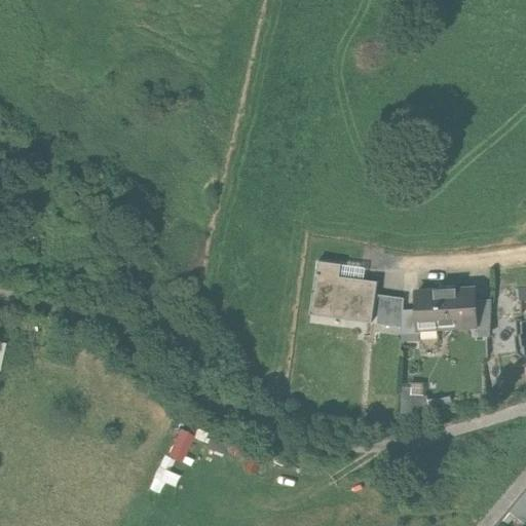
[(320,263),(311,315),(372,325),(378,284),(341,278),(342,266),(320,263)]
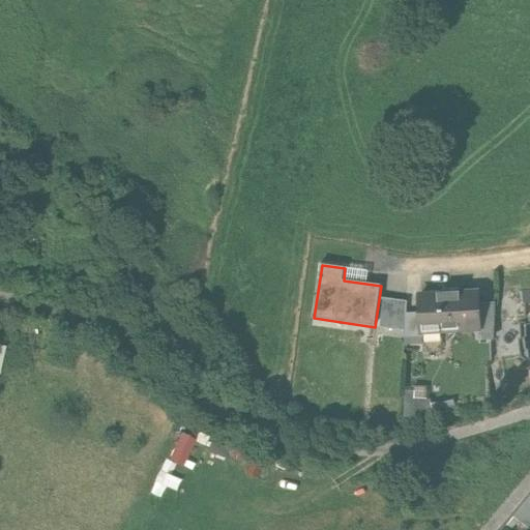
[(419,295),(419,313),(422,313),(423,330),(476,327),(481,327),(480,303),(479,291),(419,295)]
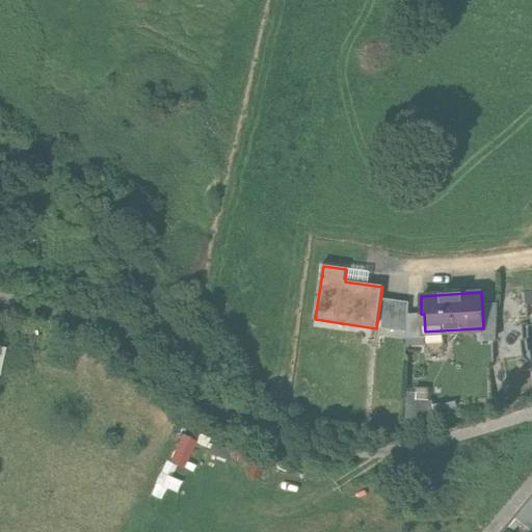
[(421,314),(406,315),(407,303),(386,300),(381,329),(405,333),(405,347),(425,346),(425,331),(424,314),(421,314)]
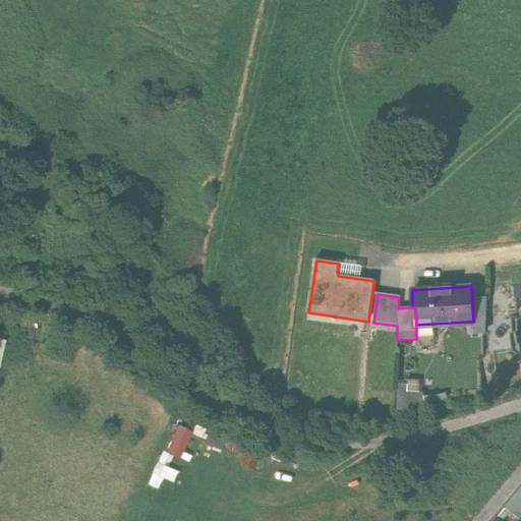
[(468,335),(485,334),(487,297),(472,298),(473,322),(468,322),(468,335)]
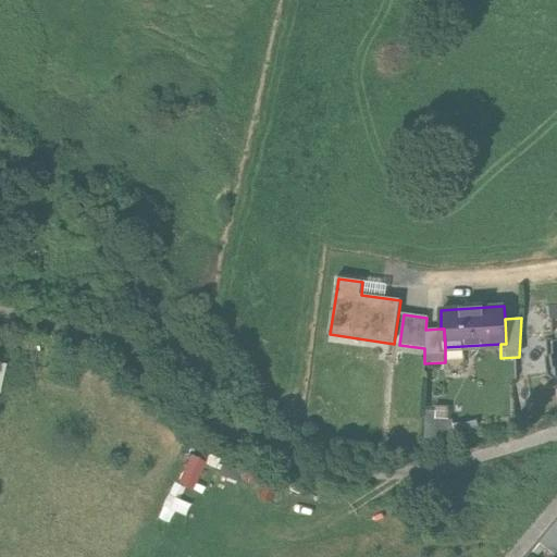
[(450,426),(450,421),(446,421),(446,407),(422,407),(421,441),(450,435),(450,426)]
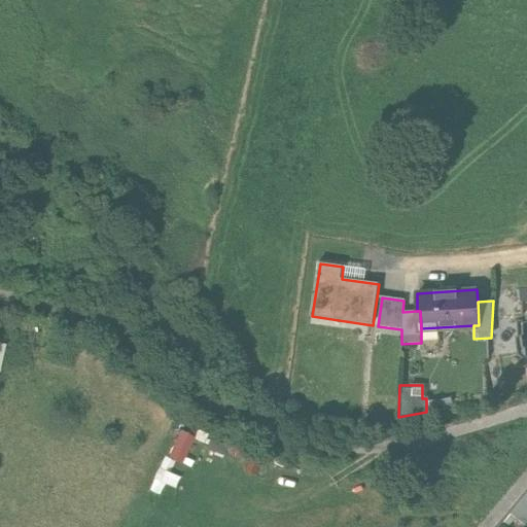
[(426,403),(426,412),(449,407),(448,398),(426,403)]
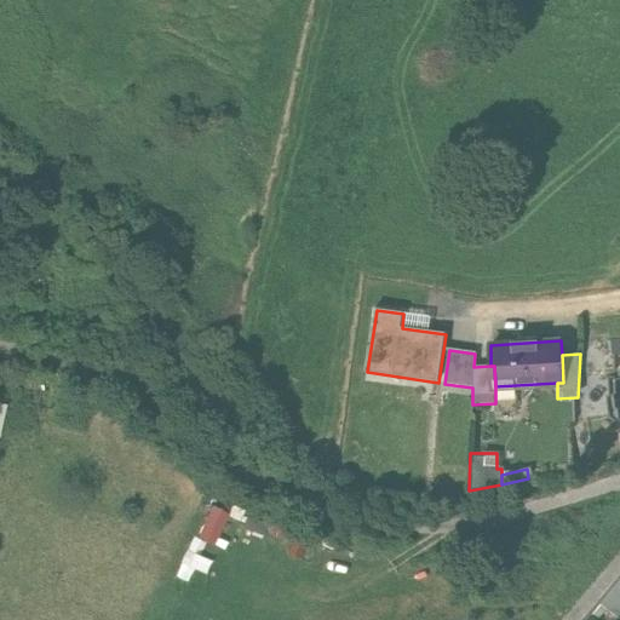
[(619,613),(619,578),(603,600),(619,613)]
